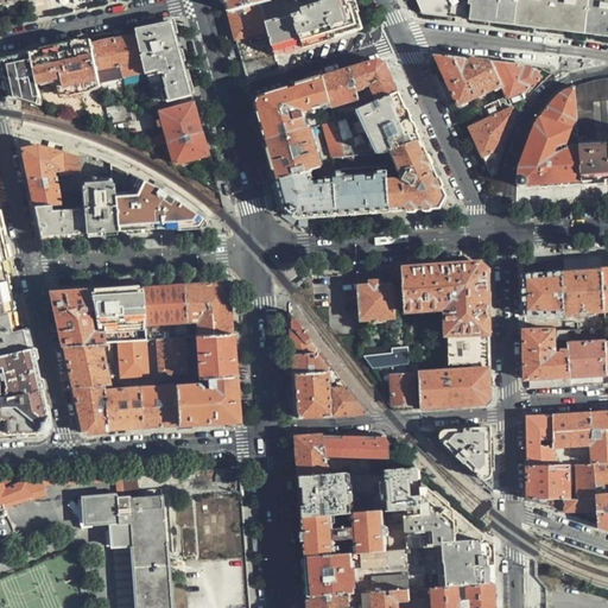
[(226,0),(229,12),(261,5),(270,2),(268,0),(226,0)]
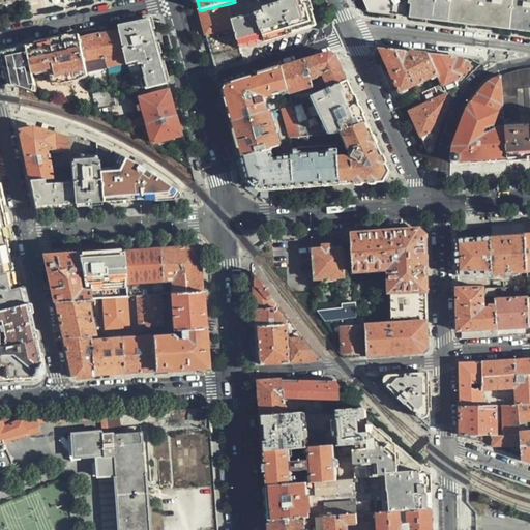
[(245,47),(315,26),(305,0),(294,0),(264,9),(265,12),(233,22),(234,27),(236,34),(241,49),(245,47)]
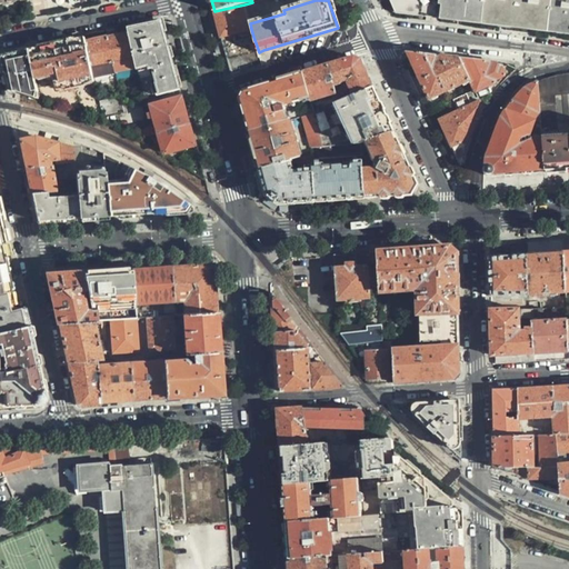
[(568,0),(389,0),(393,9),(420,12),(452,16),(490,20),(527,25),(559,29),(568,30),(568,0)]
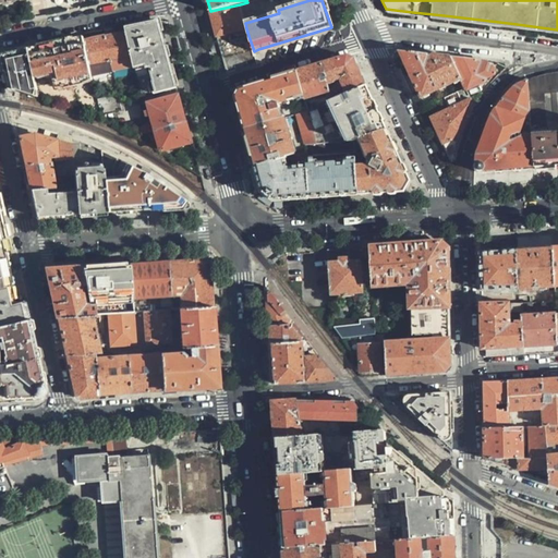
[(246,28),(245,23),(240,4),(210,11),(217,36),(222,35),(246,28)]
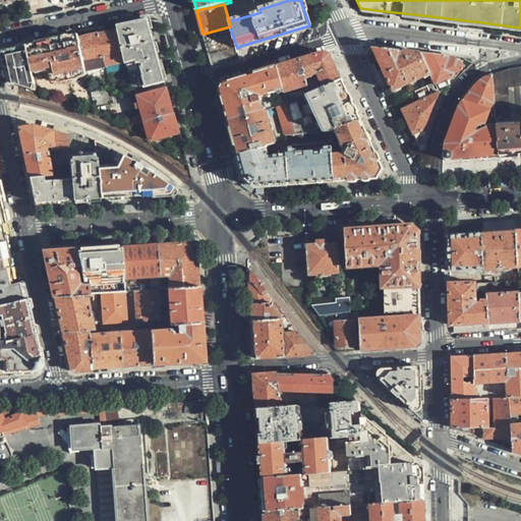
[(123,53),(131,91),(165,80),(154,41),(151,29),(139,22),(135,23),(135,21),(117,25),(118,29),(123,53)]
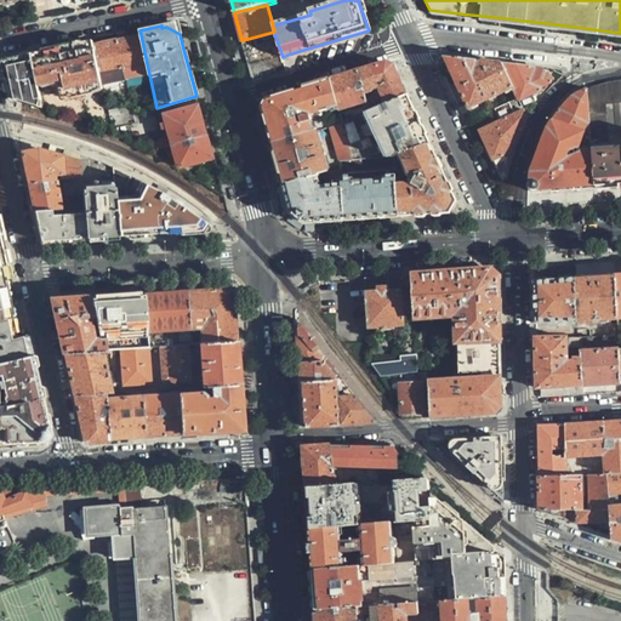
[(147,63),(141,34),(130,36),(118,39),(123,68),(147,63)]
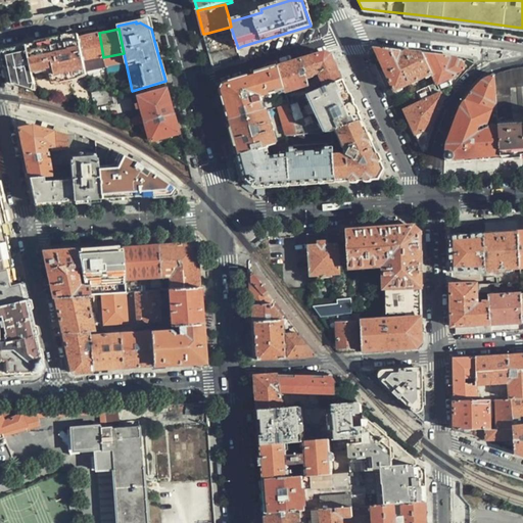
[(79,38),(86,72),(105,67),(103,57),(99,33),(89,36),(79,38)]
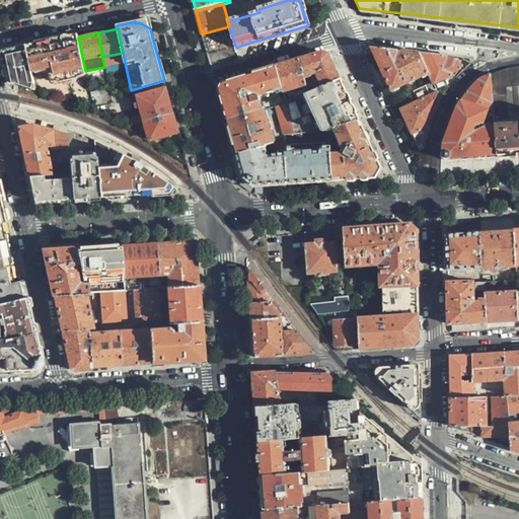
[(52,40),(25,45),(30,74),(47,71),(51,80),(59,78),(60,79),(77,76),(77,74),(85,72),(85,71),(78,38),(77,33),(52,40)]
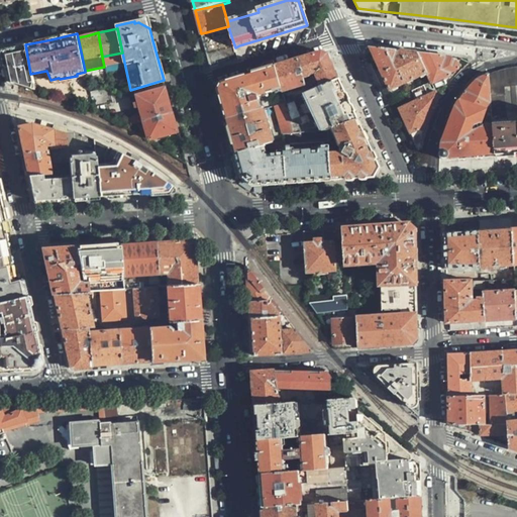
[(238,59),(235,47),(230,33),(215,38),(214,34),(202,36),(211,68),(238,59)]
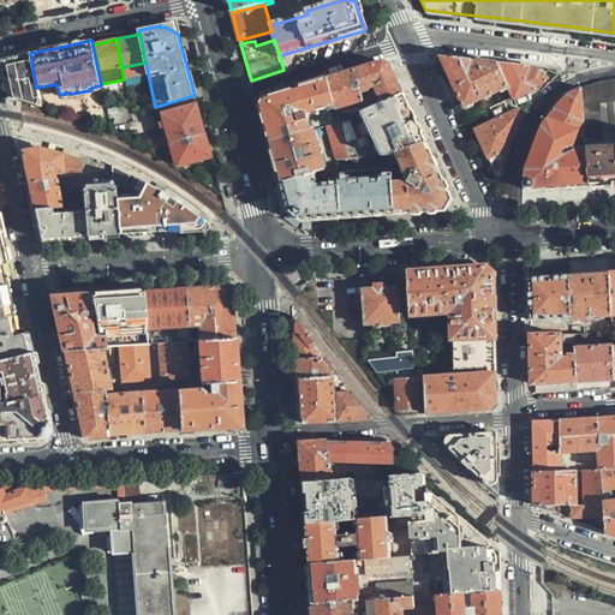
[(5,82),(9,99),(41,107),(36,88),(30,53),(7,58),(1,66),(5,82)]
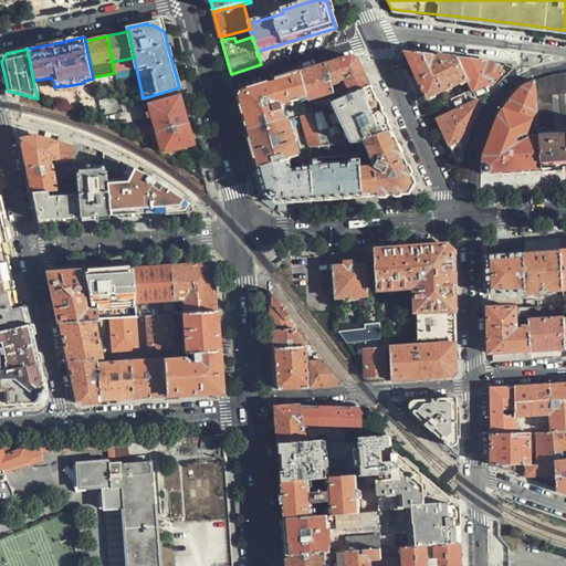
[(471,86),(458,59),(439,56),(435,59),(432,55),(407,52),(406,54),(429,105),(442,100),(471,86)]
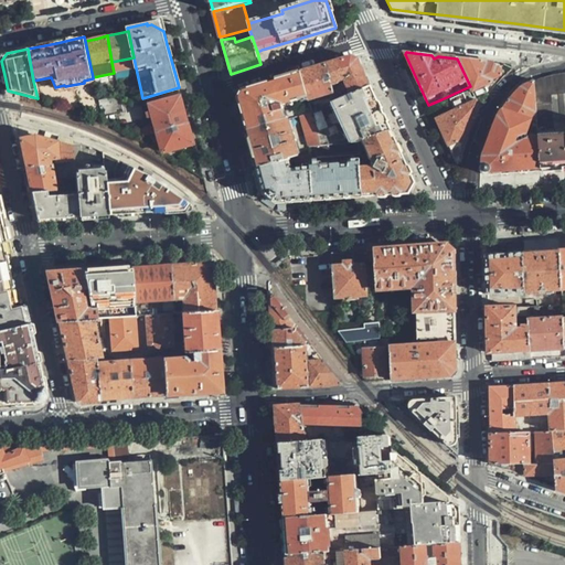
[(352,57),(326,65),(334,93),(310,99),(315,113),(370,88),(362,70),(358,60),(352,57)]
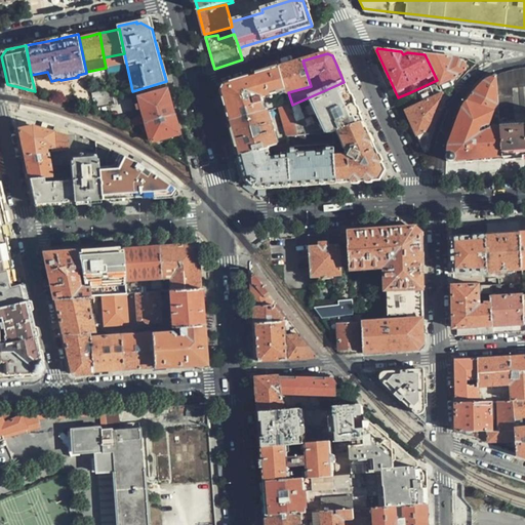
[(468,68),(466,58),(447,56),(425,54),(437,80),(439,85),(457,77),(456,76),(463,72),(466,69),(468,68)]
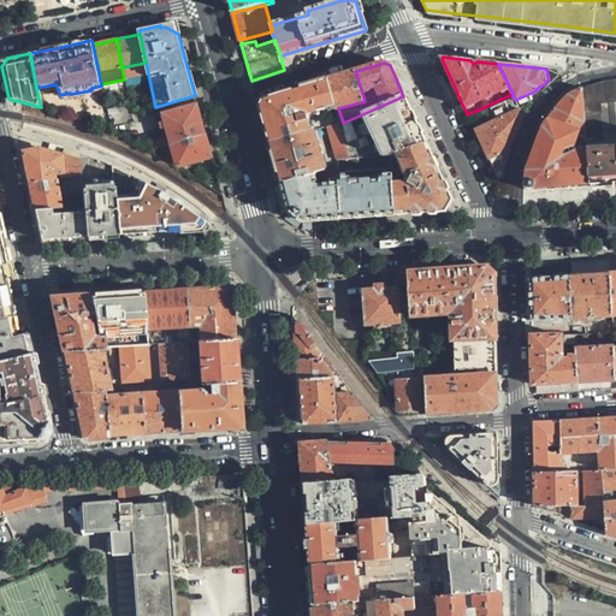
[(342,76),(329,80),(338,107),(338,108),(365,101),(355,71),(342,76)]
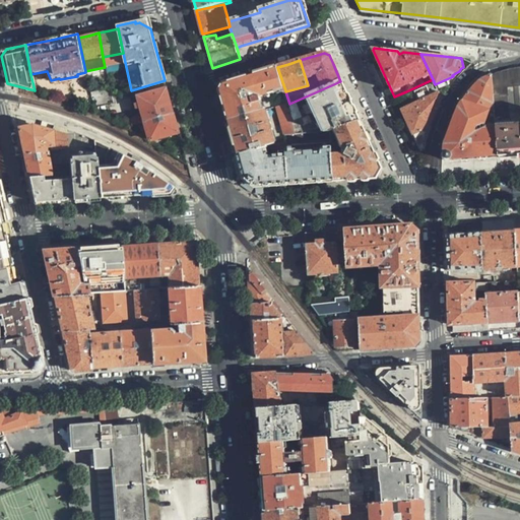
[(285,90),(277,67),(242,77),(223,83),(219,91),(228,120),(266,110),(263,98),(285,90)]
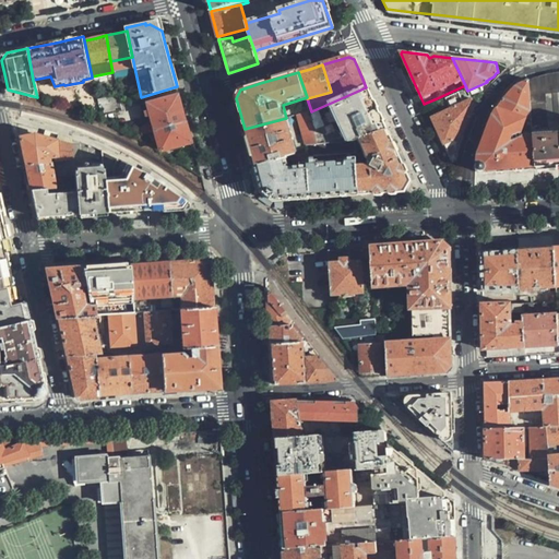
[(533,78),(527,80),(530,104),(558,100),(558,72),(557,73),(548,74),(533,78)]
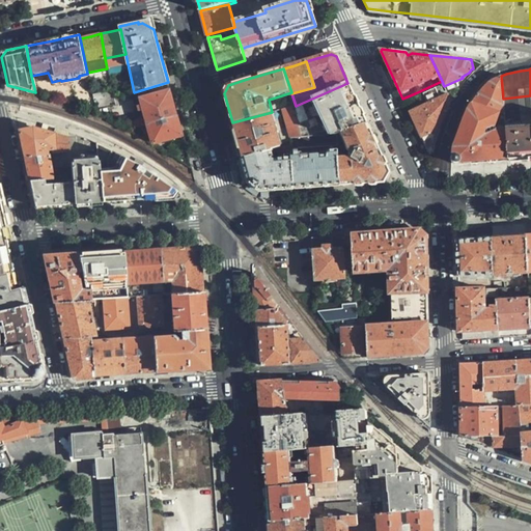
[(503,99),(501,76),(494,79),(485,86),(470,104),(499,113),(503,106),(503,99)]
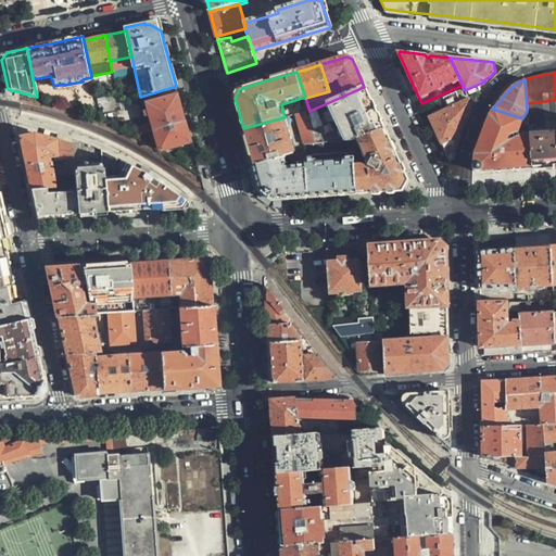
[(373,104),(364,87),(310,111),(319,143),(353,142),(358,141),(384,129),(373,104)]
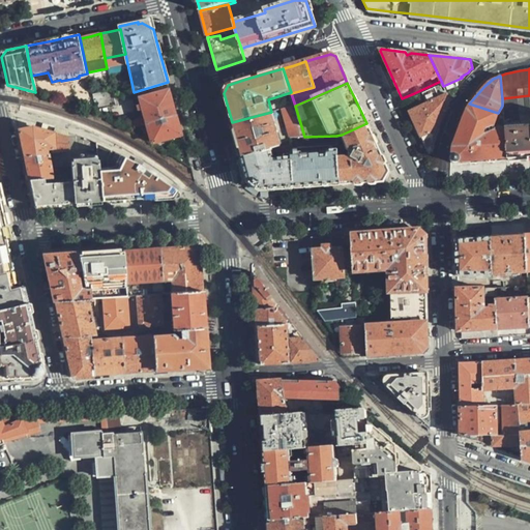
[(431,154),(433,153),(435,135),(438,127),(441,118),(450,101),(445,92),(442,93),(438,86),(421,94),(425,104),(409,112),(415,127),(429,155),(431,154)]
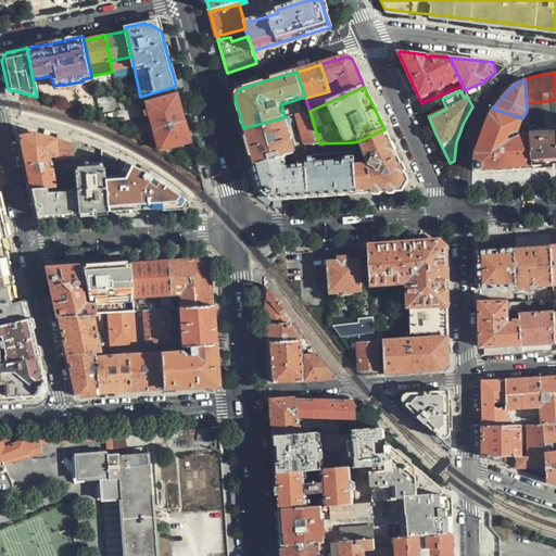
[(177,93),(148,102),(150,109),(144,110),(146,115),(151,114),(153,123),(139,127),(141,134),(155,129),(185,121),(177,93)]
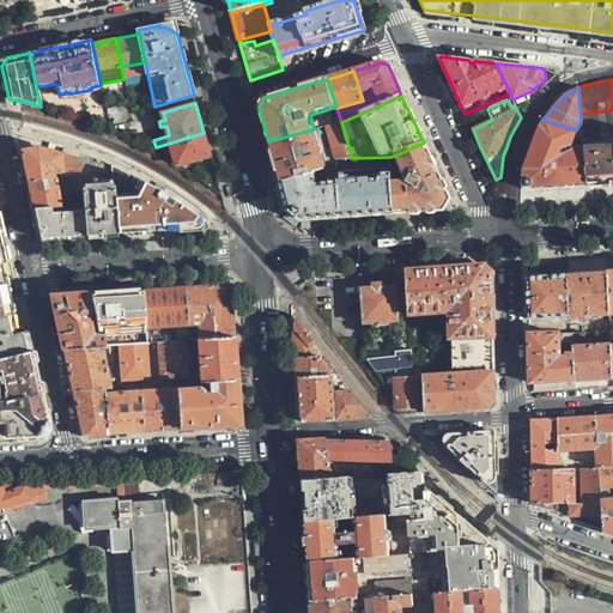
[(581,122),(584,149),(587,184),(612,182),(612,110),(581,114),(581,122)]
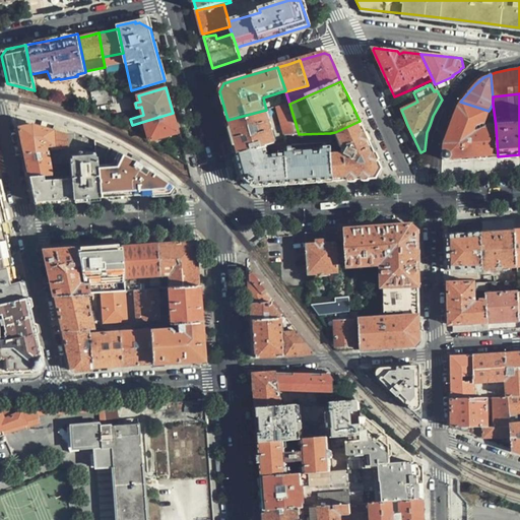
[(109,102),(92,107),(93,110),(96,112),(111,108),(109,102)]
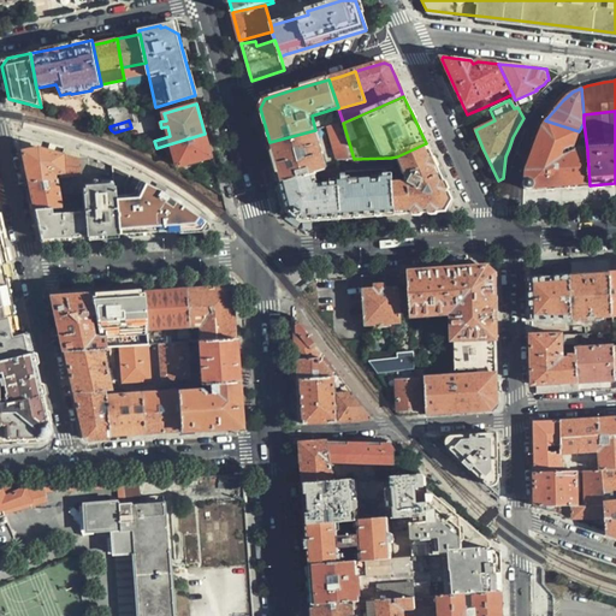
[(579,131),(545,120),(538,135),(533,150),(526,176),(525,188),(529,190),(555,189),(590,185),(587,149),(575,150),(573,146),(579,131)]
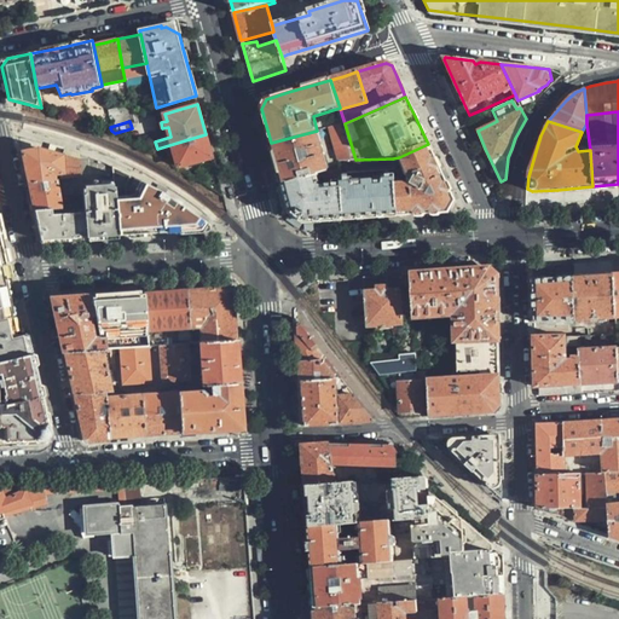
[(345,123),(333,126),(342,161),(356,160),(345,123)]
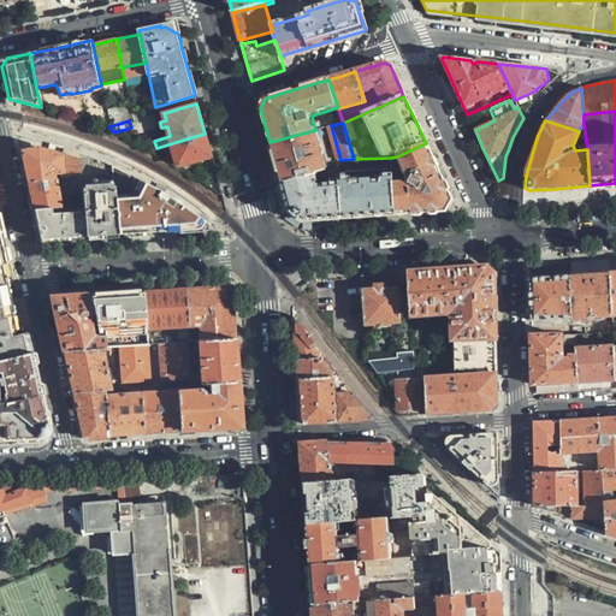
[(315,130),(270,142),(276,163),(282,183),(319,173),(323,172),(329,170),(317,130),(315,130)]
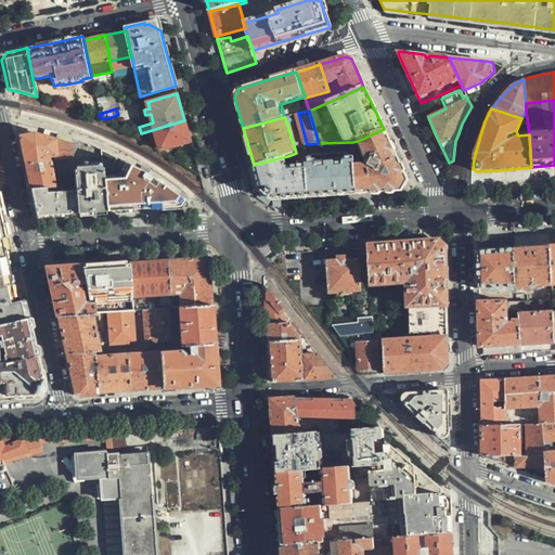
[(160,149),(190,141),(184,120),(155,129),(160,149)]
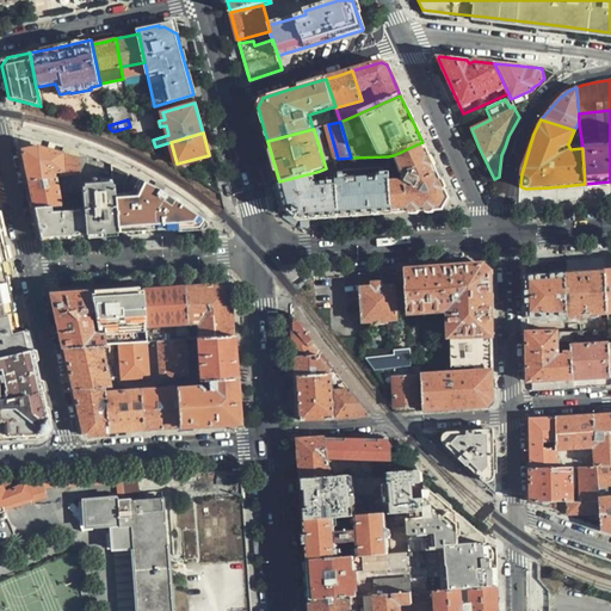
[(449,198),(423,142),(394,155),(407,185),(406,189),(394,189),(393,185),(390,185),(393,213),(421,211),(444,210),(449,198)]
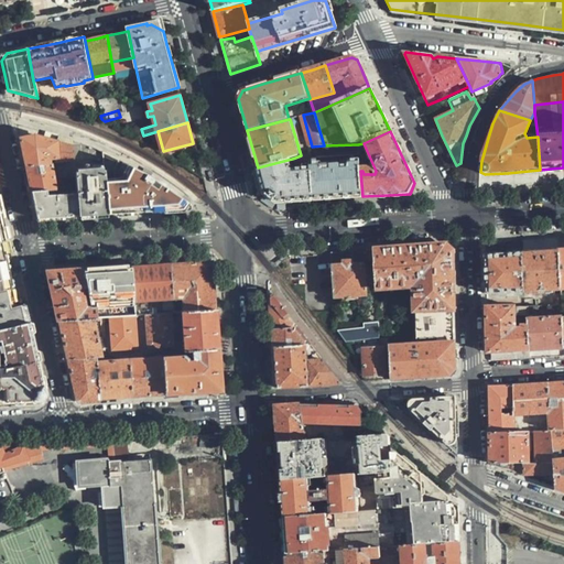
[(50,163),(49,162),(49,159),(54,158),(54,162),(74,161),(73,140),(56,136),(54,141),(45,139),(32,134),(18,138),(24,166),(50,163)]
